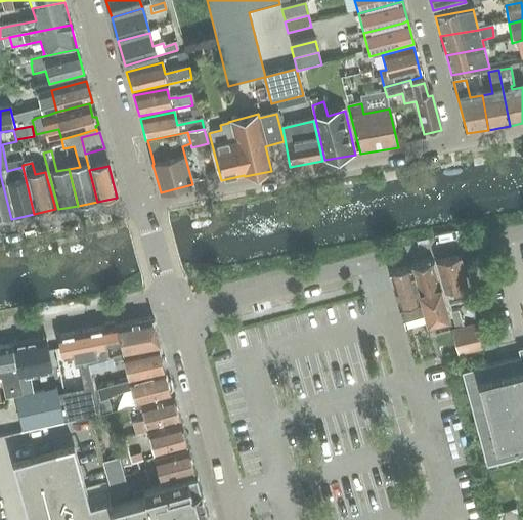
[(0,221),(11,219),(0,174),(0,221)]
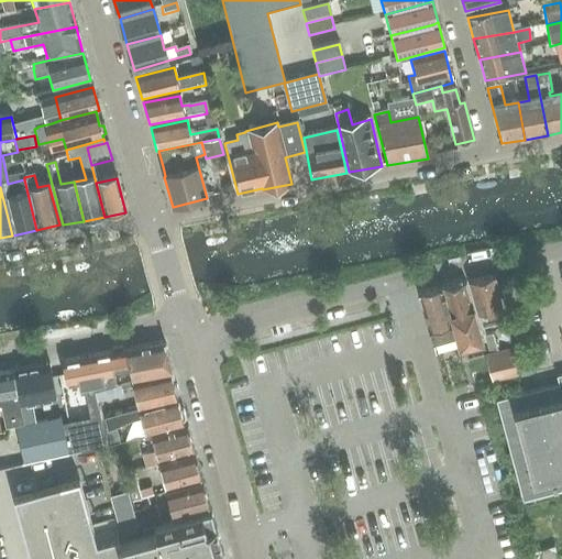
[(494,280),(469,284),(482,330),(504,325),(494,280)]
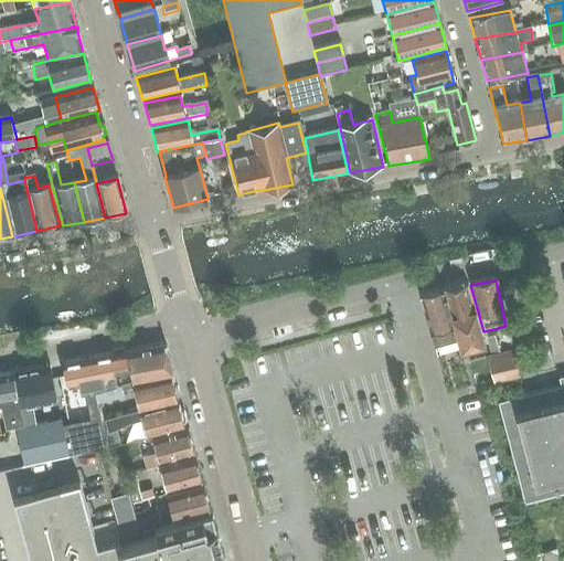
[(445,290),(457,343),(460,353),(483,347),(466,286),(445,290)]
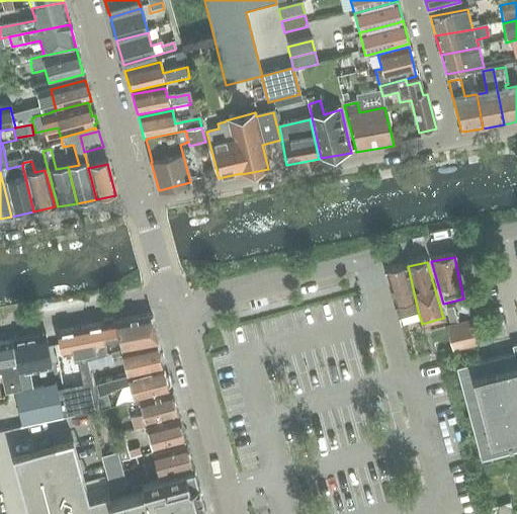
[(398,320),(419,315),(408,266),(383,270),(389,285),(398,320)]
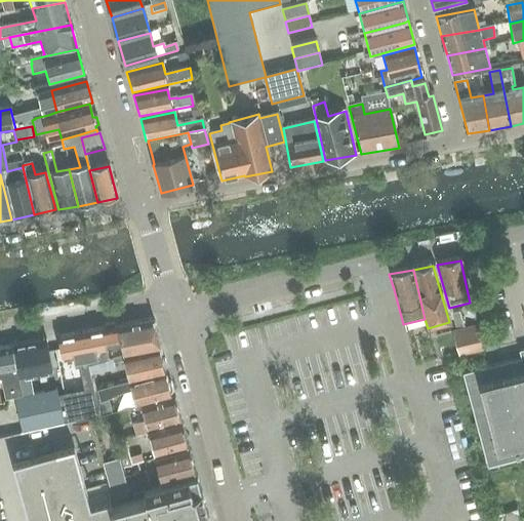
[(459,314),(451,316),(455,332),(464,330),(459,314)]
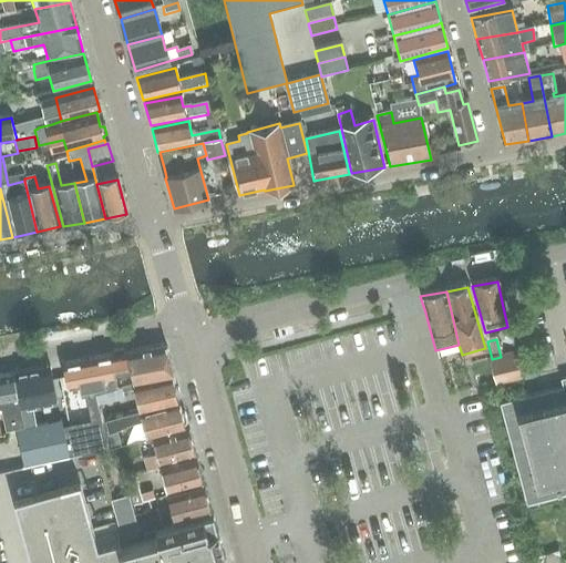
[(124,354),(111,357),(114,374),(130,371),(133,386),(171,378),(173,377),(165,346),(124,354)]
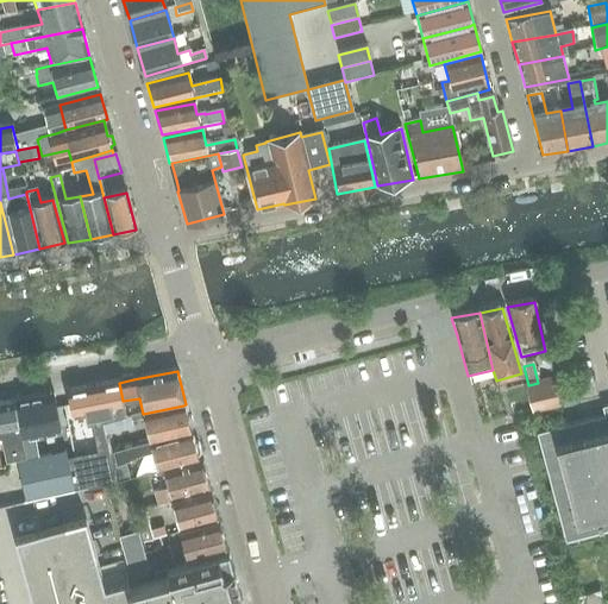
[(528,385),(525,387),(528,397),(532,414),(559,408),(557,394),(553,379),(538,383),(528,385)]
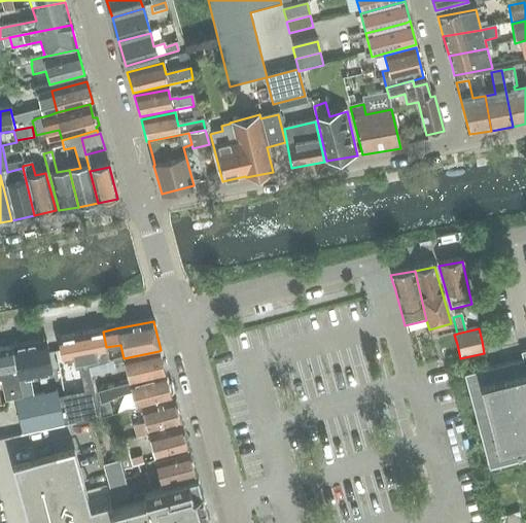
[(86,396),(60,402),(65,427),(75,425),(99,421),(89,369),(89,370),(88,368),(109,362),(106,347),(103,332),(60,340),(64,363),(74,361),(76,371),(81,369),(86,396)]
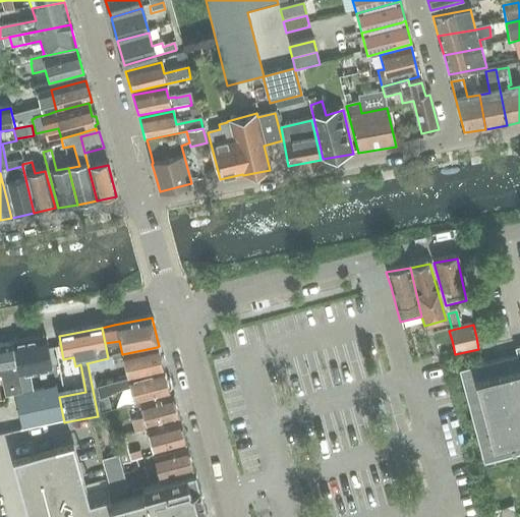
[(45,339),(13,345),(22,395),(32,393),(29,376),(51,371),(45,339)]
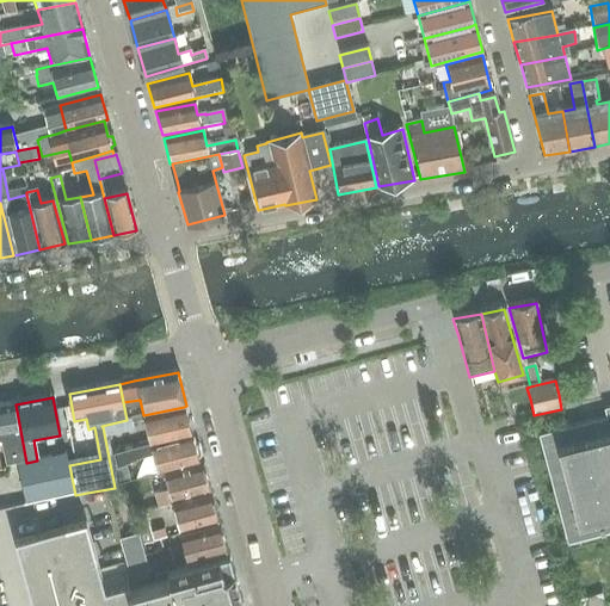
[(14,404),(0,407),(0,443),(1,443),(6,467),(17,465),(26,463),(16,404),(14,404)]
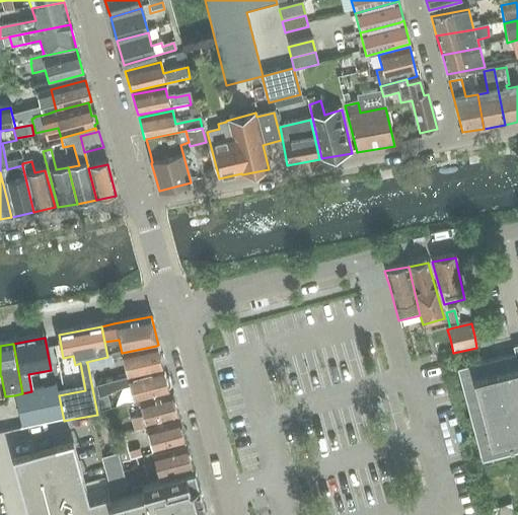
[(122,353),(112,356),(113,361),(124,358),(129,378),(162,369),(161,366),(163,364),(161,356),(158,356),(156,346),(122,353)]
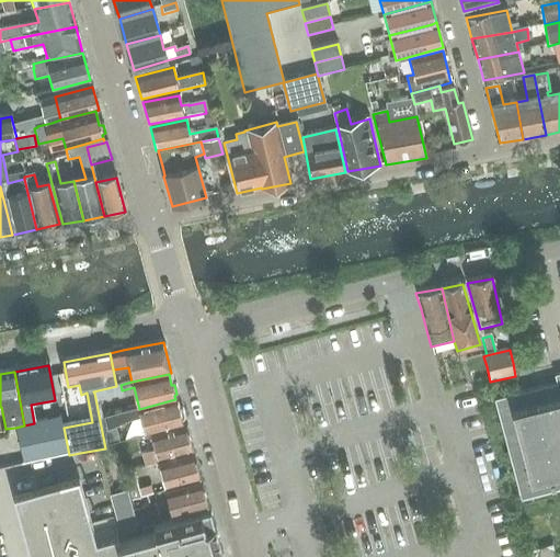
[(559,375),(555,377),(556,383),(557,383),(557,385),(494,401),(521,501),(559,491),(559,375)]
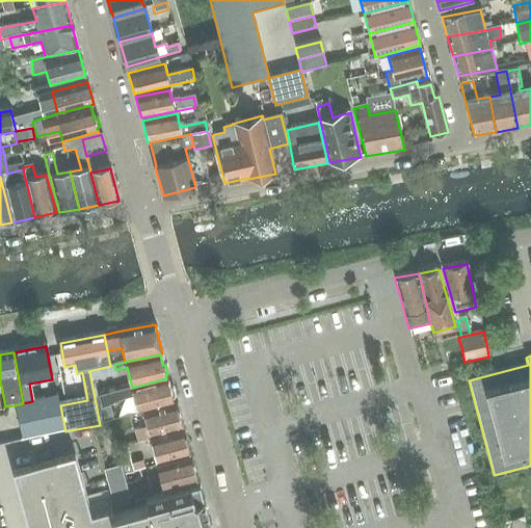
[(106,367),(89,372),(91,381),(109,376),(106,367)]
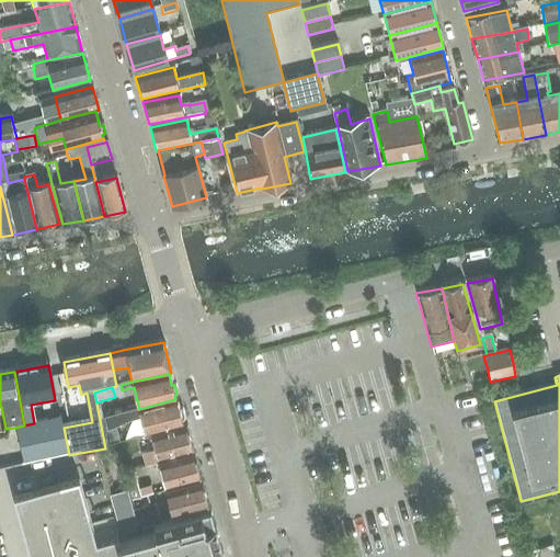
[(120,415),(103,419),(106,432),(124,424),(124,423),(140,419),(145,434),(182,423),(181,420),(183,418),(181,410),(178,410),(175,399),(139,409),(120,415)]
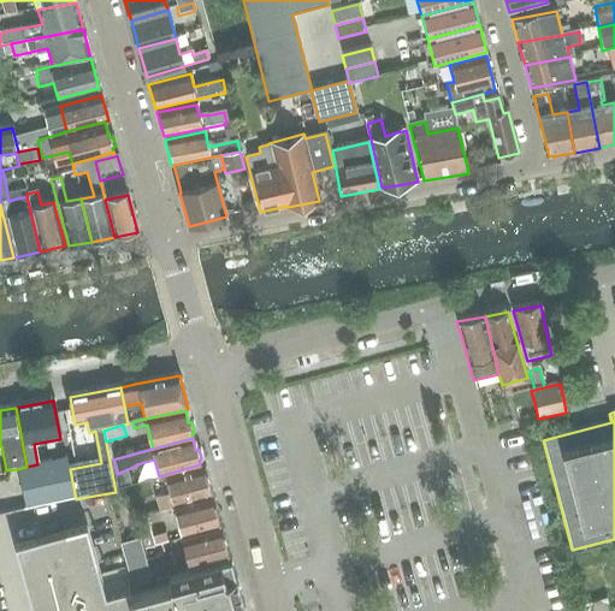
[(27,467),(17,469),(25,511),(76,499),(70,469),(69,466),(64,443),(41,448),(43,463),(37,464),(27,467)]
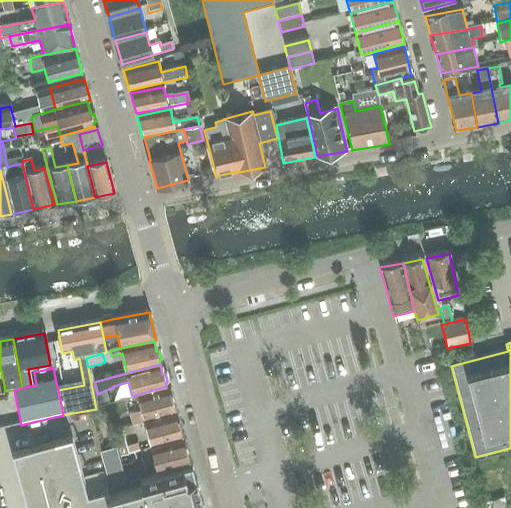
[(141,412),(128,415),(131,427),(144,424),(144,422),(176,413),(169,389),(167,390),(137,398),(141,412)]
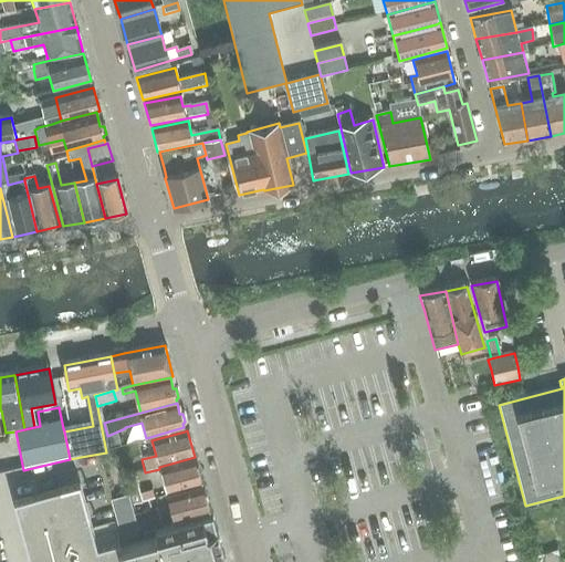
[(196,459),(159,469),(166,493),(202,484),(196,459)]
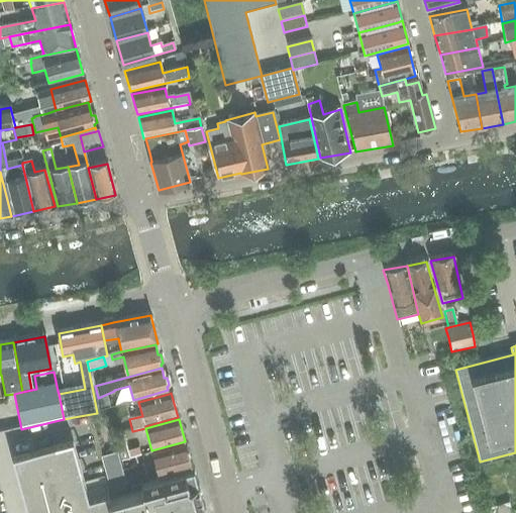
[(73,441),(12,457),(27,512),(205,512),(193,471),(159,481),(147,484),(140,486),(142,493),(110,501),(108,494),(88,500),(73,441)]
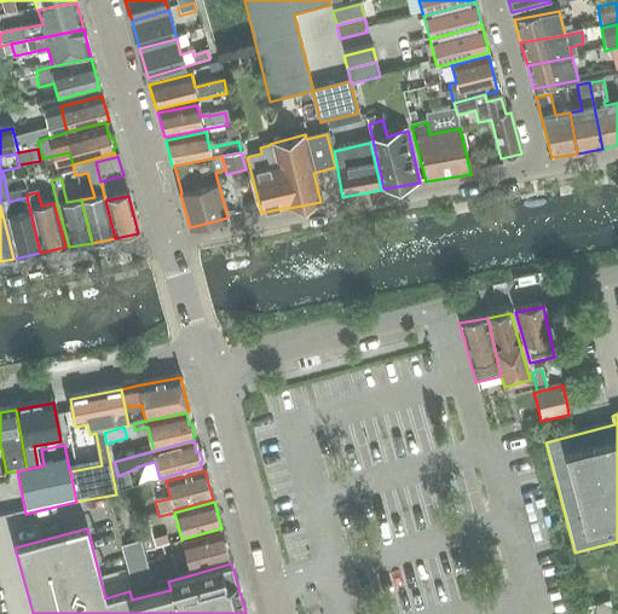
[(223,532),(182,543),(189,571),(230,559),(223,532)]
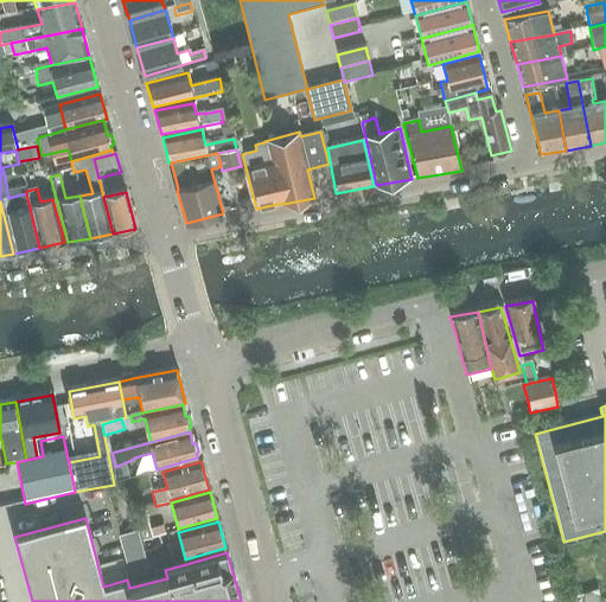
[(142,544),(122,550),(131,580),(151,574),(145,554),(142,544)]
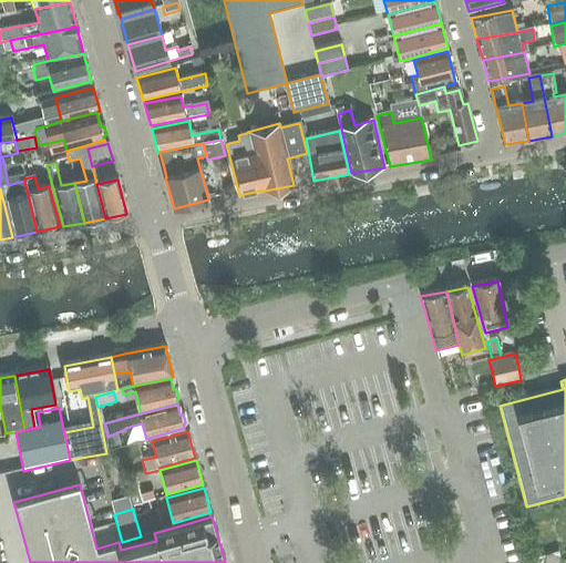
[(157,511),(135,518),(141,536),(154,533),(162,531),(157,511)]
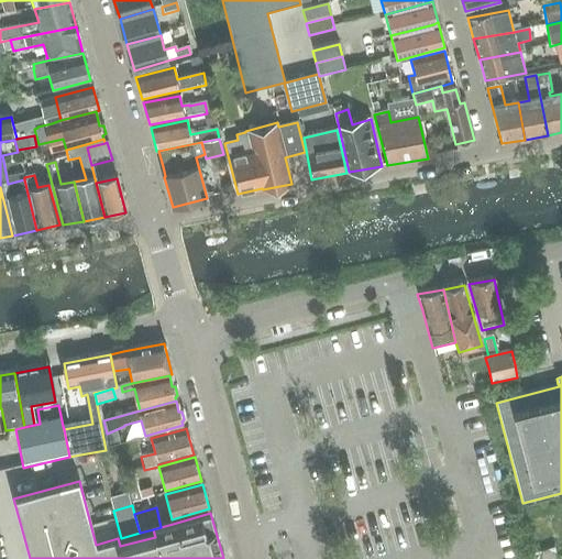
[(555,558),(554,549),(533,555),(533,558),(555,558)]
